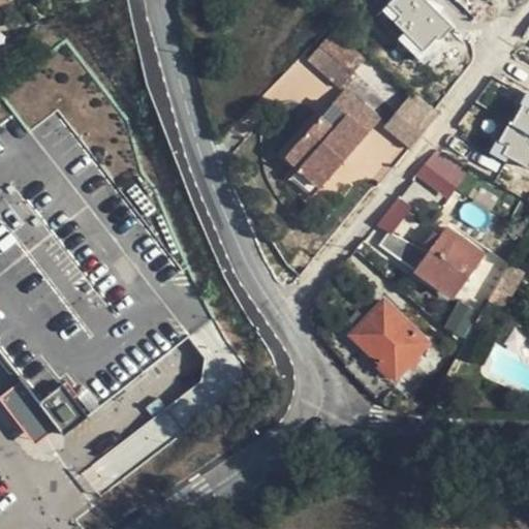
[(391,0),(377,13),(421,57),(453,26),(426,0),(391,0)]
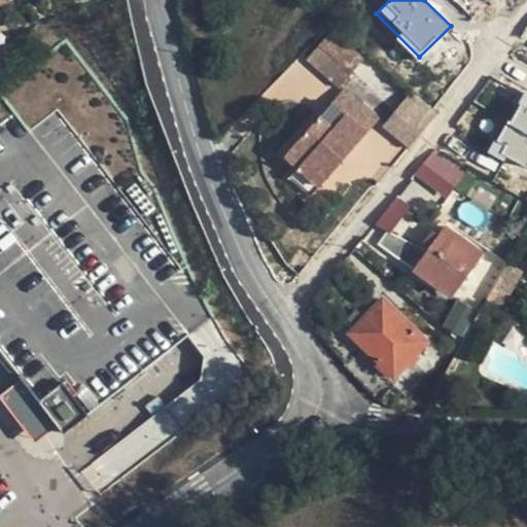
[(365,60),(335,31),(308,60),(340,90),(365,60)]
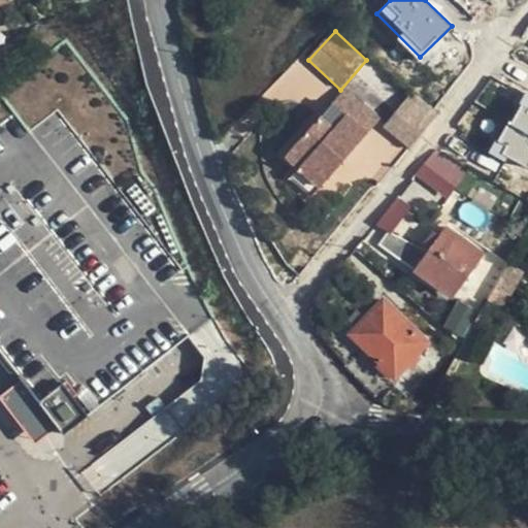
[(348,88),(334,103),(367,134),(382,119),(348,88)]
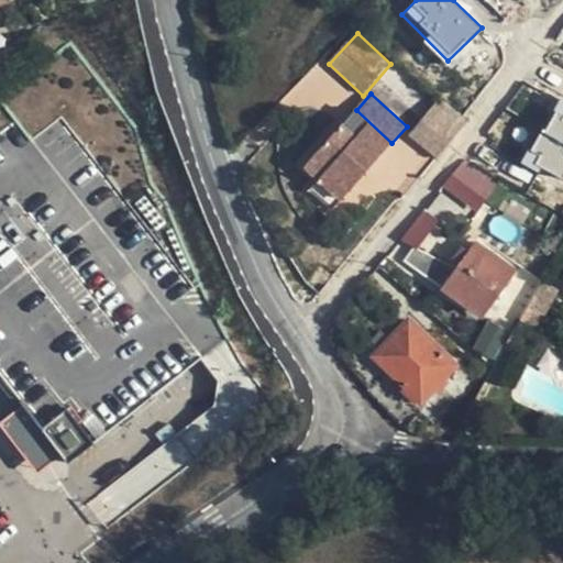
[(440,98),(434,105),(410,133),(437,155),(466,120),(440,98)]
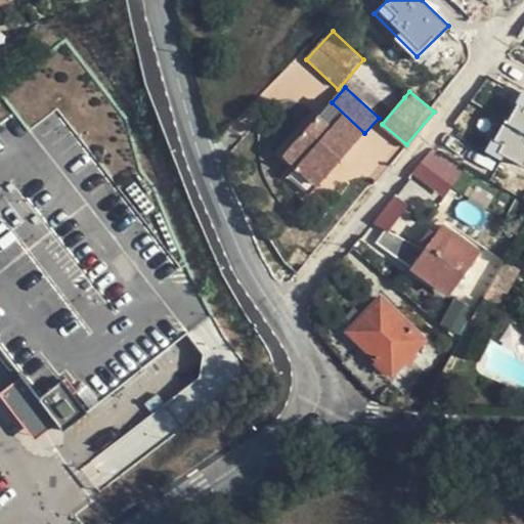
[(486,148),(521,170),(523,164),(523,92),(522,91),(486,148)]
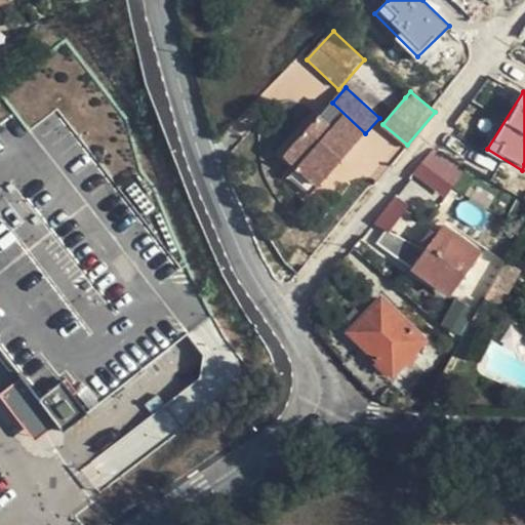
[(0,347),(65,431),(142,370),(163,354),(172,367),(182,361),(187,356),(190,348),(189,340),(187,333),(0,94),(0,347)]
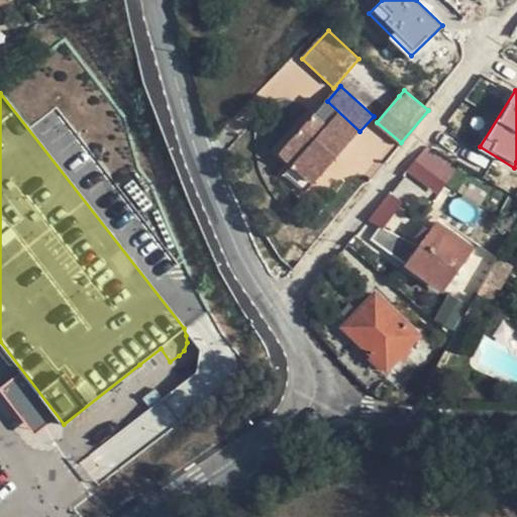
[(359,131),(327,101),(282,151),(295,165),(315,183),(359,131)]
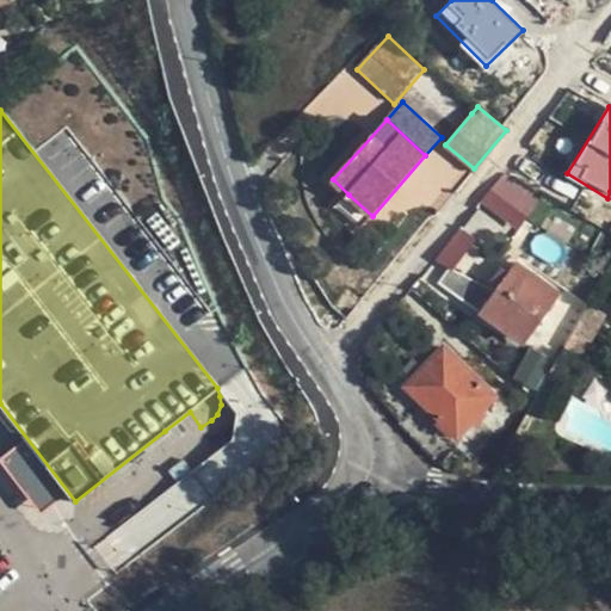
[(550,183),(560,168),(524,143),(513,156),(550,183)]
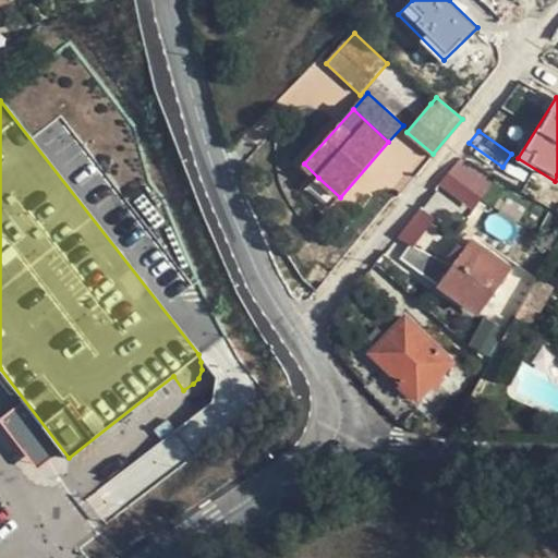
[(438,190),(474,208),(490,179),(455,159),(438,190)]
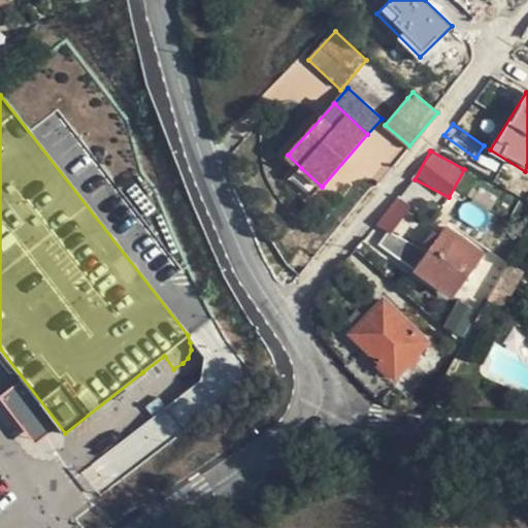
[(314,197),(322,187),(301,168),(292,178),(314,197)]
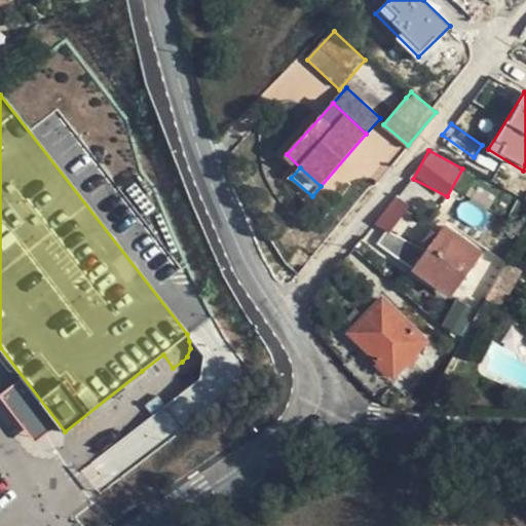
[(386,231),(406,208),(396,199),(376,223),(386,231)]
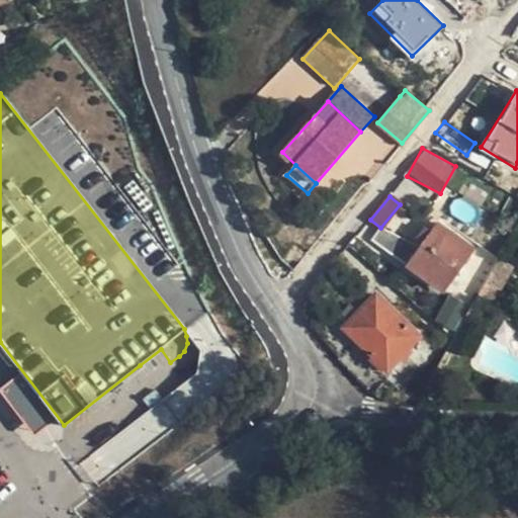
[(437,224),(432,231),(421,246),(414,241),(412,244),(382,228),(374,239),(447,292),(476,251),(437,224)]
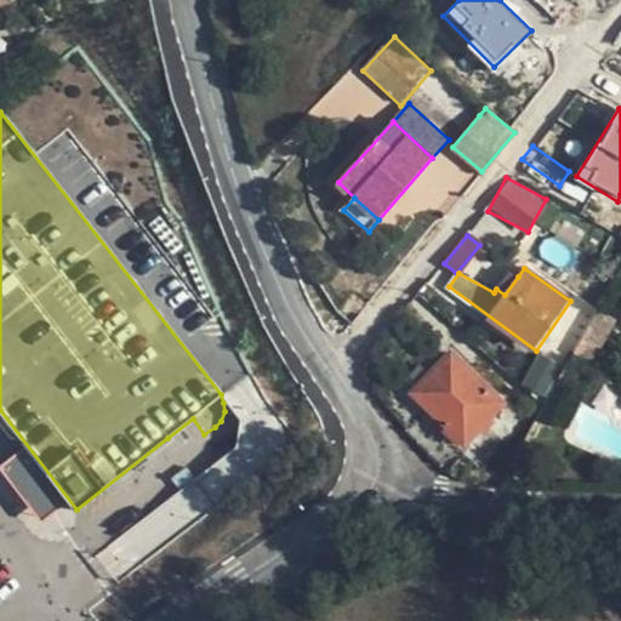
[(510,271),(496,289),(505,295),(518,277),(510,271)]
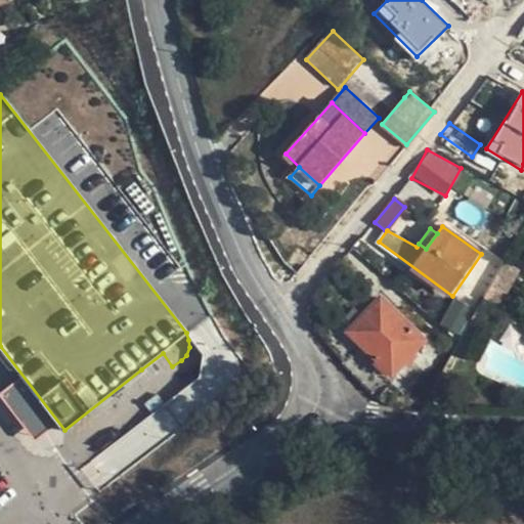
[(475,285),(488,293),(492,286),(507,260),(493,251),(475,285)]
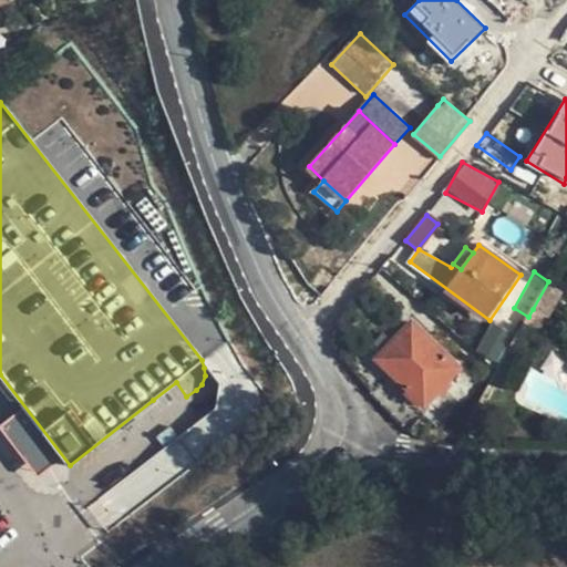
[(564,290),(548,281),(533,309),(548,318),(564,290)]
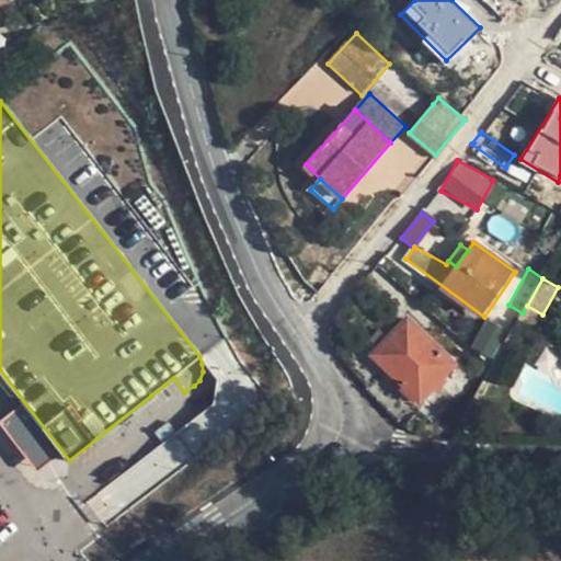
[(542,315),(527,306),(523,313),(521,318),(536,327),(542,315)]
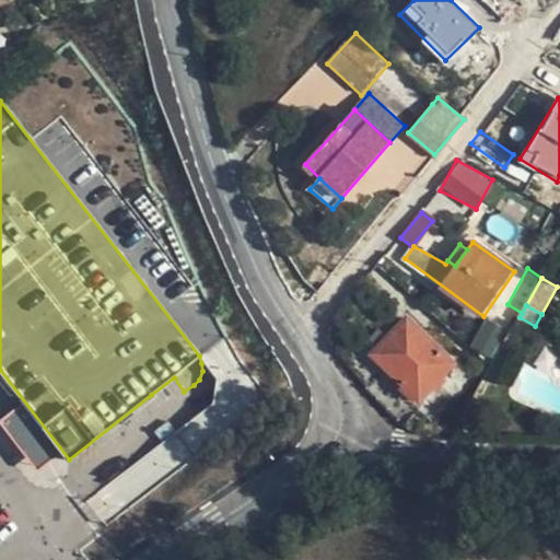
[(373,354),(385,368),(405,387),(406,393),(418,403),(418,404),(434,388),(436,389),(446,381),(443,377),(456,364),(408,319),(373,354)]
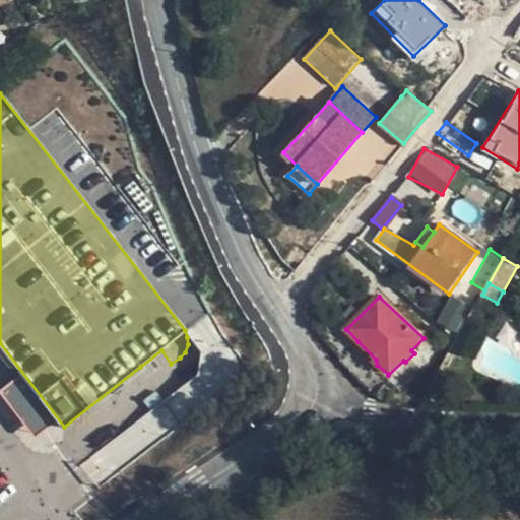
[(358,341),(340,360),(371,390),(388,374),(377,365),(376,360),(358,341)]
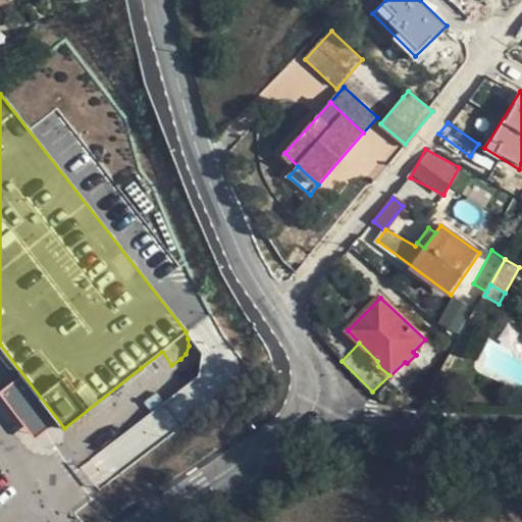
[(151,381),(171,365),(162,352),(141,368),(151,381)]
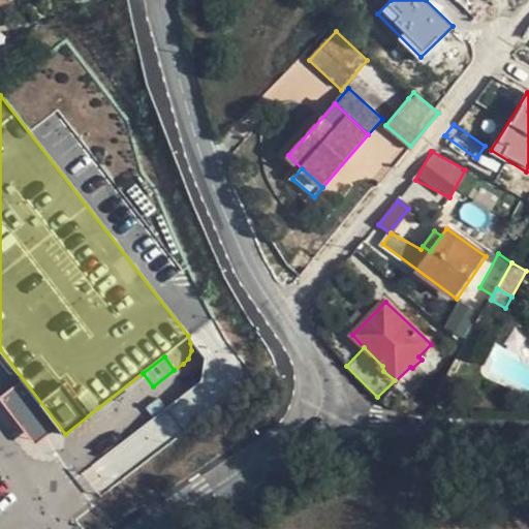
[(78,466),(94,492),(249,389),(232,363),(78,466)]
